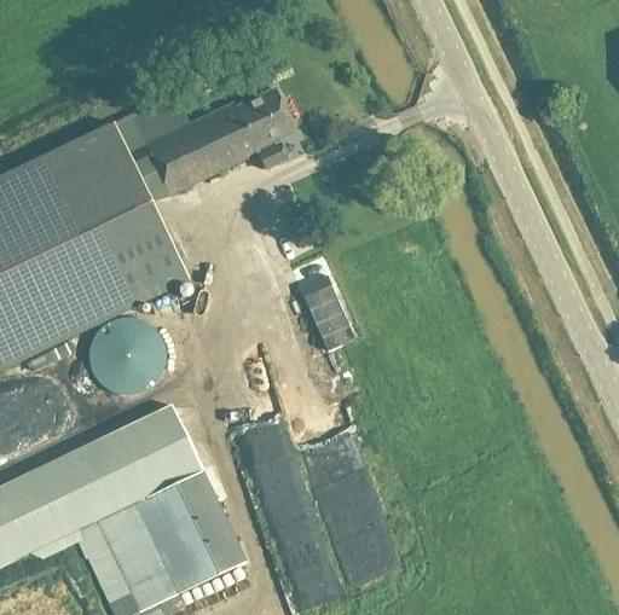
[(190,122),(144,144),(168,195),(196,181),(196,180),(258,151),(265,168),(288,157),(278,135),(294,128),(273,87),(236,105),(233,100),(190,122)]
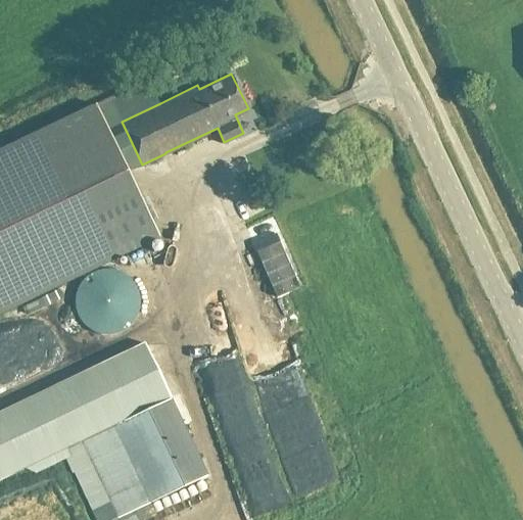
[(0,311),(158,235),(126,169),(142,164),(122,122),(160,103),(148,77),(109,95),(0,147),(0,311)]
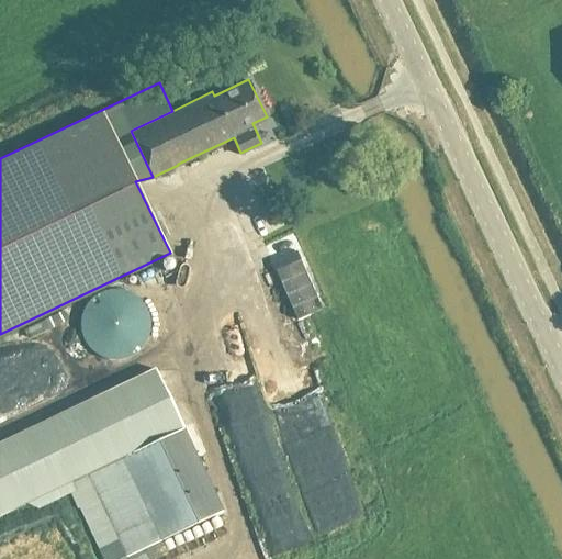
[(240,276),(292,459),(334,448),(282,264),(240,276)]
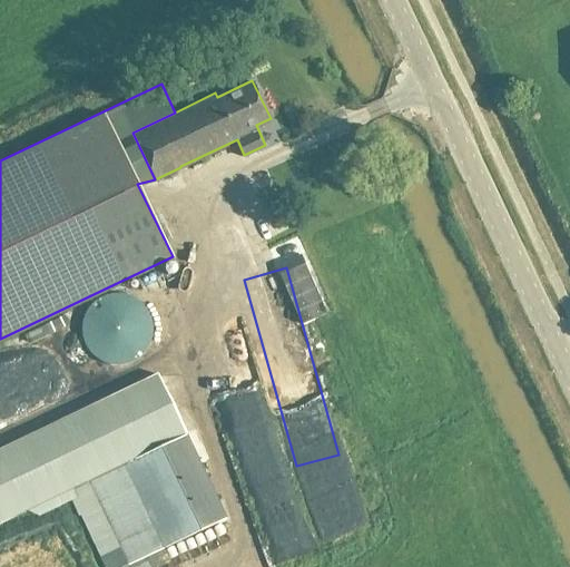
[(219,343),(247,401),(272,390),(244,332),(219,343)]
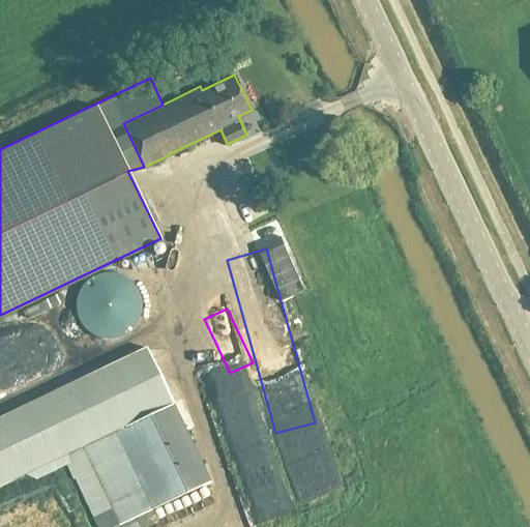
[(0,414),(0,484),(23,473),(22,472),(24,471),(34,476),(66,461),(98,526),(110,526),(119,523),(82,445),(172,402),(145,346),(0,414)]
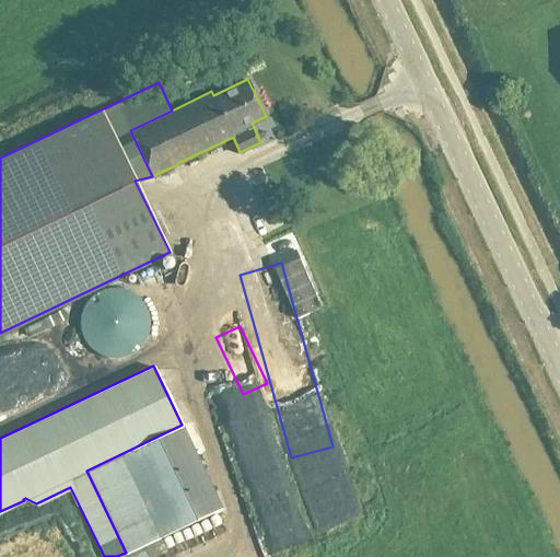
[(221,508),(182,425),(86,471),(126,553),(221,508)]
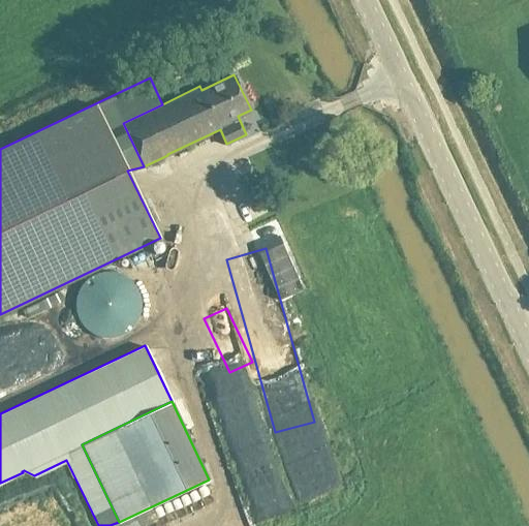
[(228,429),(217,434),(226,455),(238,450),(228,429)]
